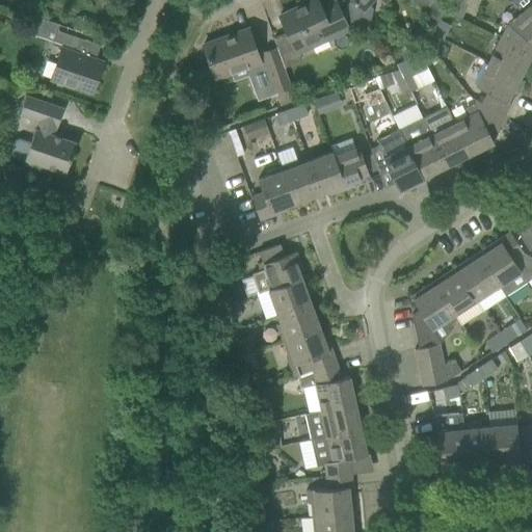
[(326,40),(348,29),(357,26),(358,27),(343,9),(343,10),(340,11),(337,2),(322,9),(317,0),(316,0),(280,17),(294,49),(324,35),(326,40)]
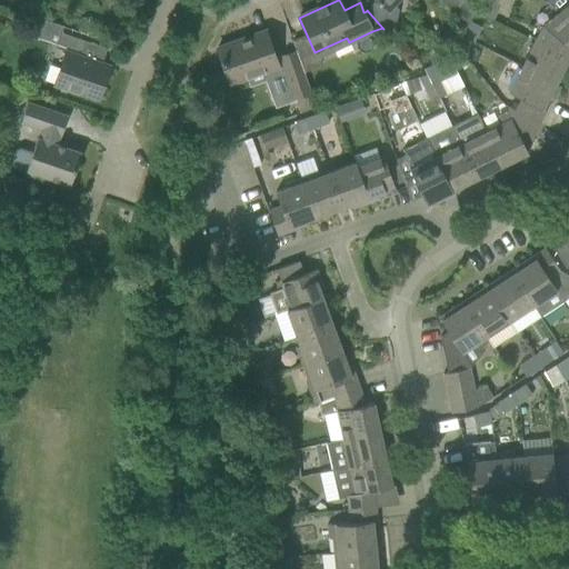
[(399,10),(393,6),(398,0),(407,0),(411,3),(412,0),(375,0),(376,0),(367,10),(383,29),(385,30),(387,27),(396,28),(399,10)]
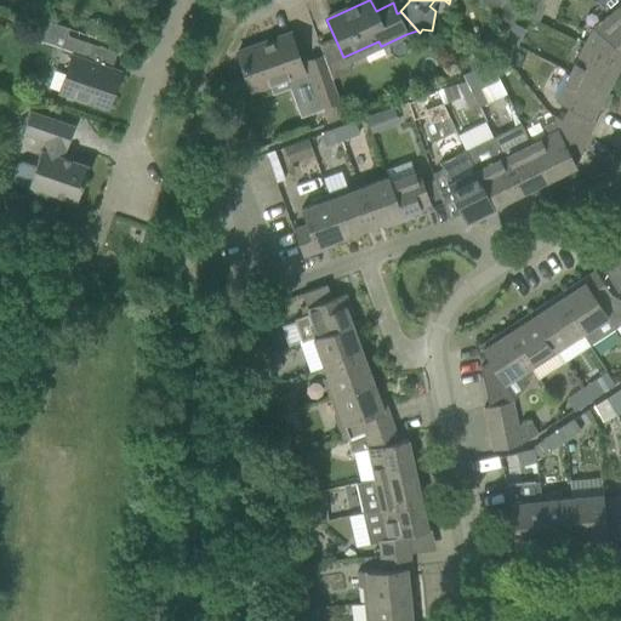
[(513,0),(503,0),(494,11),(507,24),(512,28),(513,24),(522,7),(513,0)]
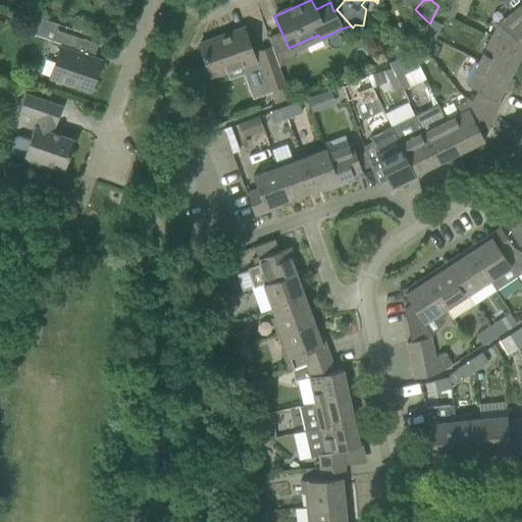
[(449,0),(441,13),(453,19),(460,6),(449,0)]
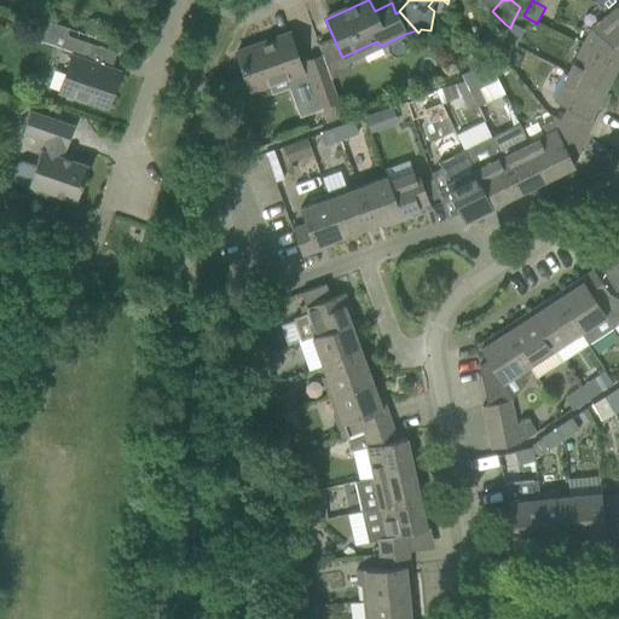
[(618,29),(618,0),(597,0),(595,3),(606,15),(618,29)]
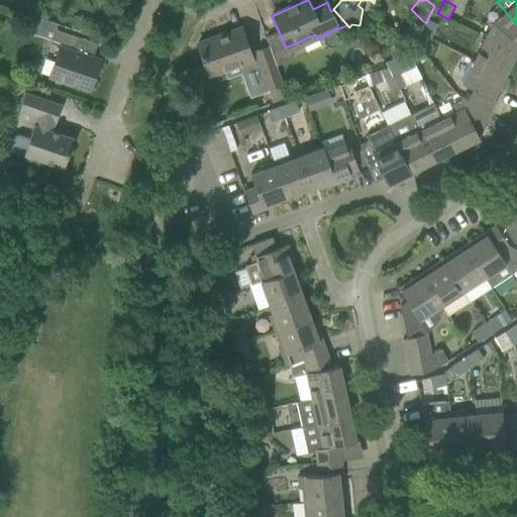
[(516,53),(516,52),(516,24),(506,12),(493,23),(487,36),(516,53)]
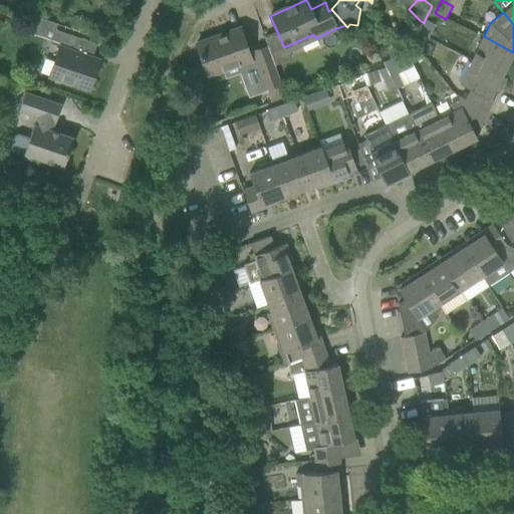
[(436,25),(425,20),(424,23),(419,33),(429,38),(436,25)]
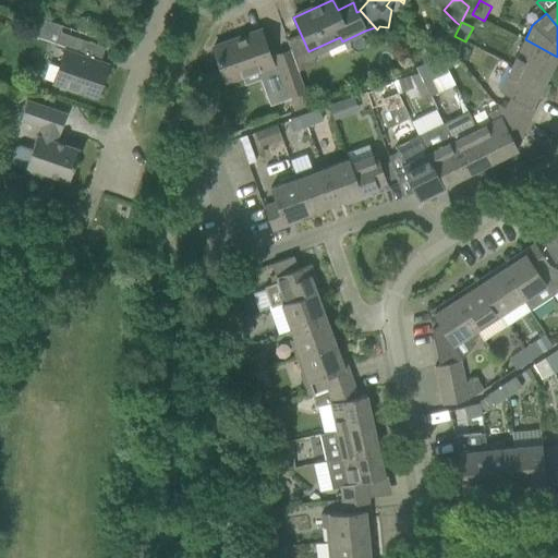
[(261,31),(213,47),(226,83),(242,76),(245,85),(262,79),(270,104),(289,97),(275,56),(274,55),(269,56),(261,31)]
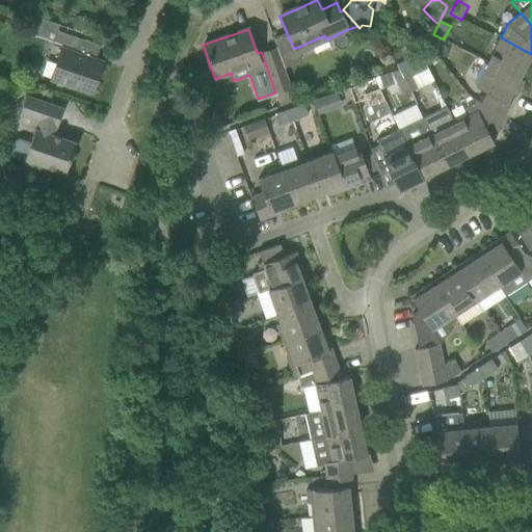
[(61,48),(50,80),(73,87),(92,94),(94,89),(91,88),(95,79),(97,79),(103,61),(75,52),(80,38),(60,32),(58,31),(56,30),(52,43),(51,45),(61,48)]
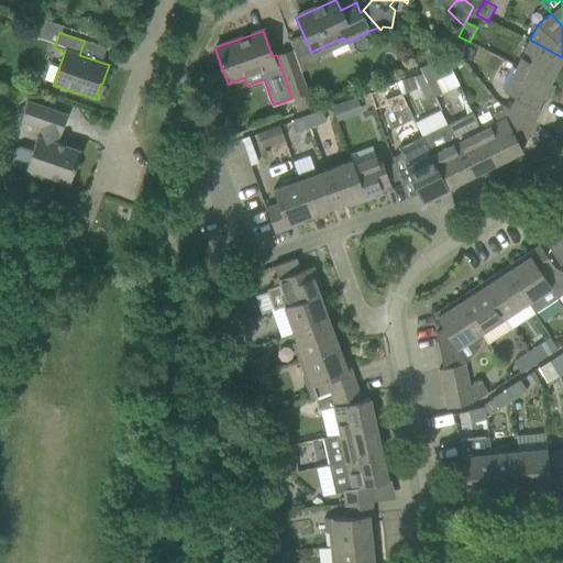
[(550,83),(556,69),(562,57),(530,40),(516,65),(550,83)]
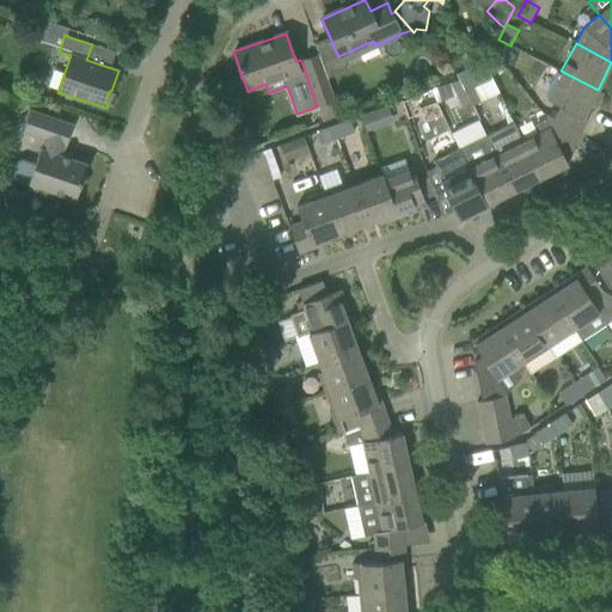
[(319,55),(301,61),(317,106),(335,101),(319,55)]
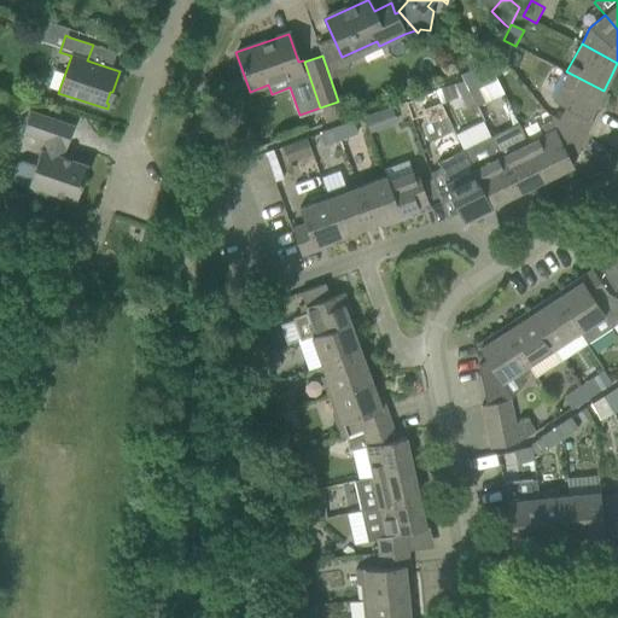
[(472,70),(460,74),(470,93),(497,80),(494,74),(490,63),(472,70)]
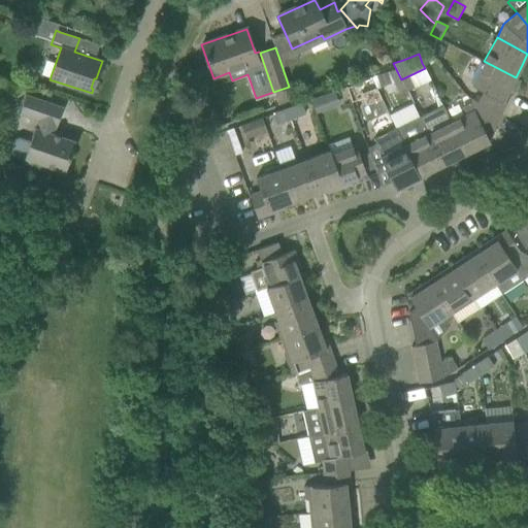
[(506,102),(503,101),(516,77),(484,61),(471,86),(484,92),(479,102),(500,113),(506,102)]
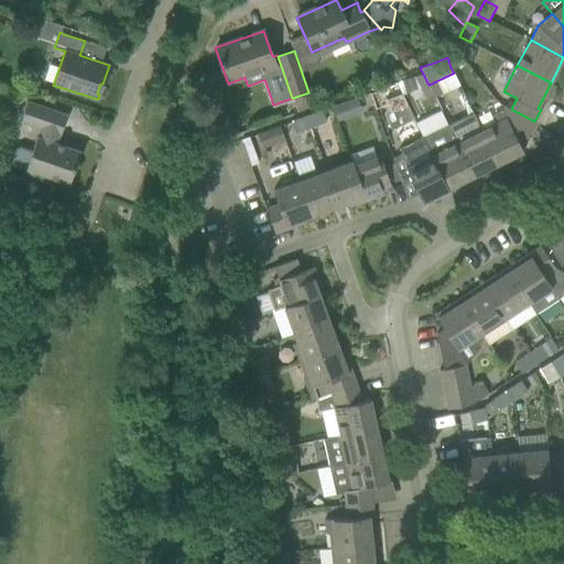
[(418,89),(413,77),(398,83),(402,95),(418,89)]
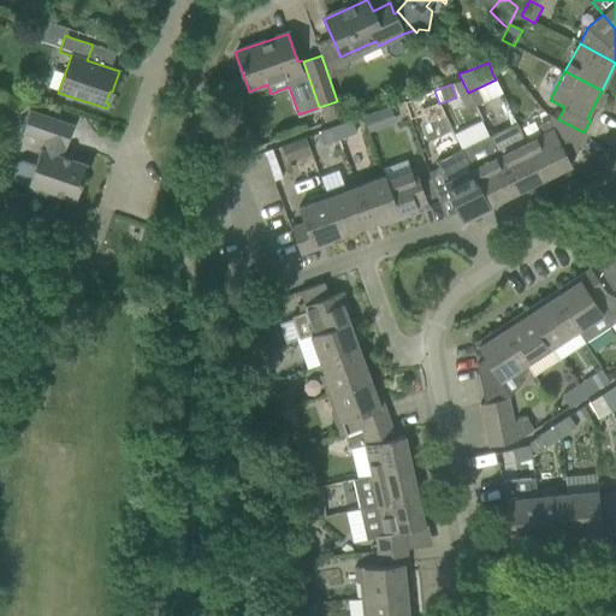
[(439,104),(434,90),(418,98),(422,110),(439,104)]
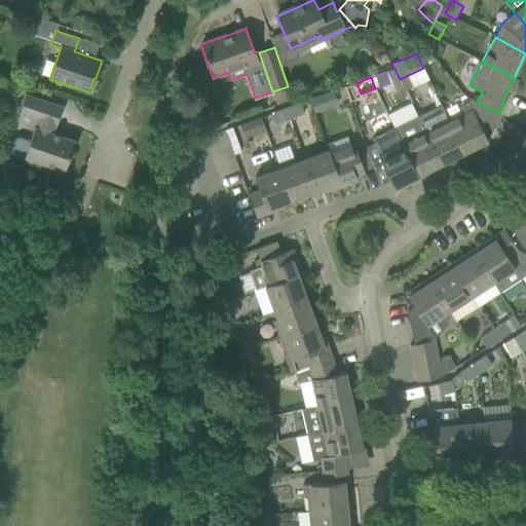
[(322,95),(310,100),(314,112),(326,108),(322,95)]
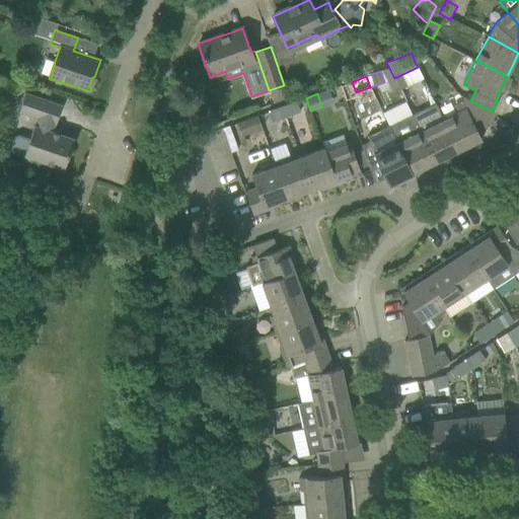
[(22,159),(44,166),(46,162),(64,168),(73,139),(52,132),(55,124),(56,124),(62,106),(24,94),(19,112),(36,118),(29,138),(19,135),(13,138),(10,142),(10,147),(13,152),(23,156),(22,159)]
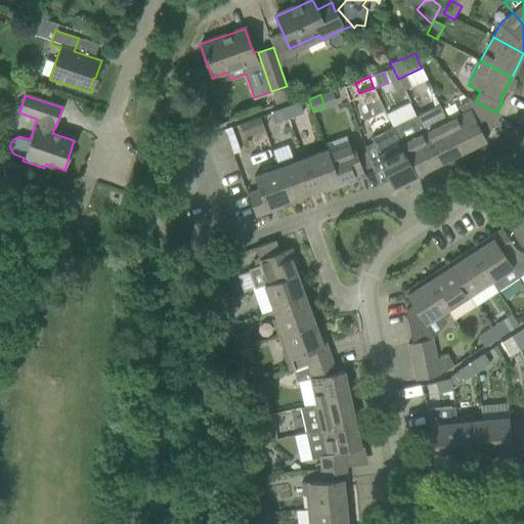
[(484,137),(496,113),(475,101),(469,98),(467,102),(457,107),(461,115),(446,122),(462,154),(487,141),(484,137)]
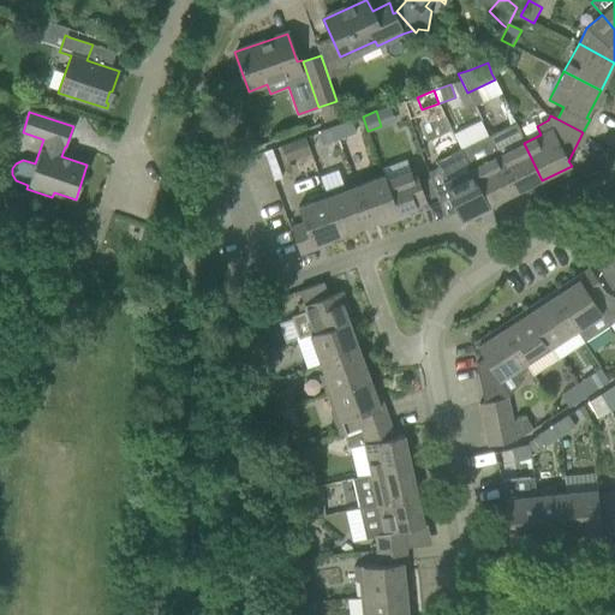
[(336,138),(353,132),(350,120),(333,126),(336,138)]
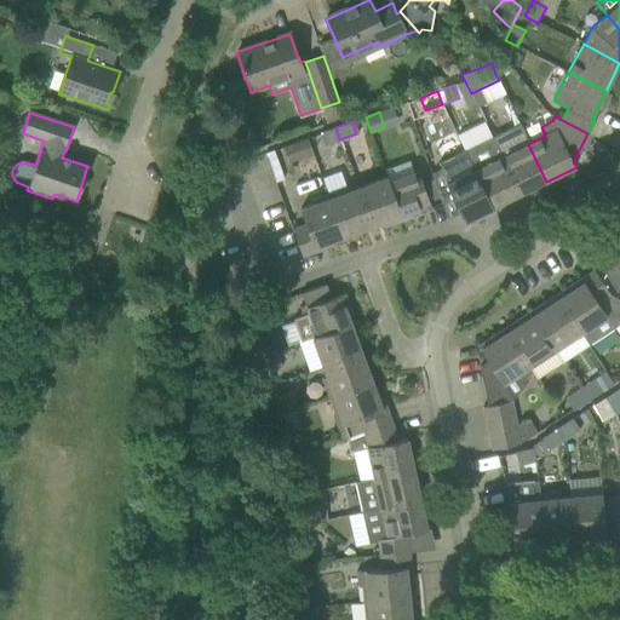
[(501,158),(521,195),(546,182),(528,144),(520,125),(493,138),(501,158)]
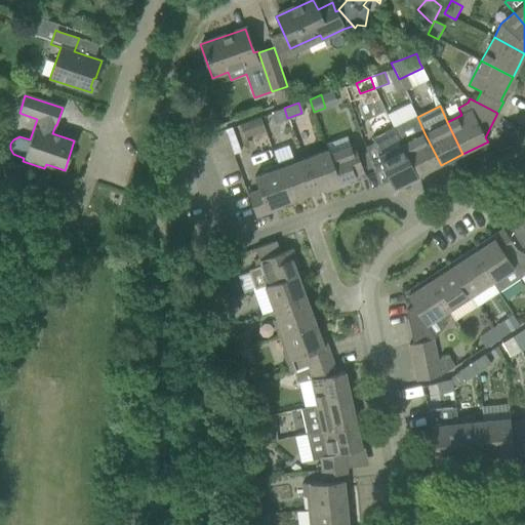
[(287,118),(284,108),(270,113),(273,123),(287,118)]
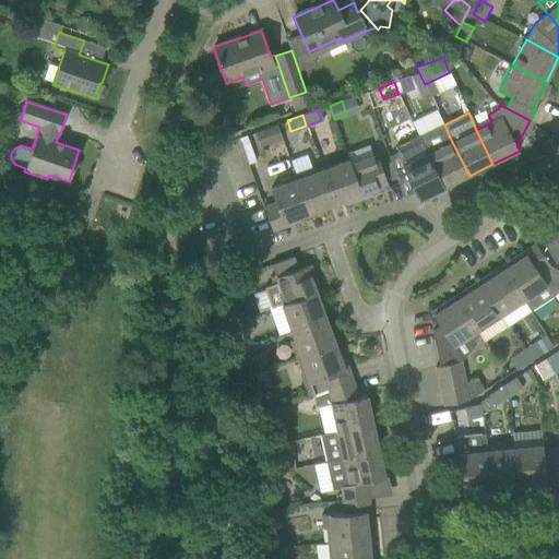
[(276,125),(254,132),(260,146),(282,139),(276,125)]
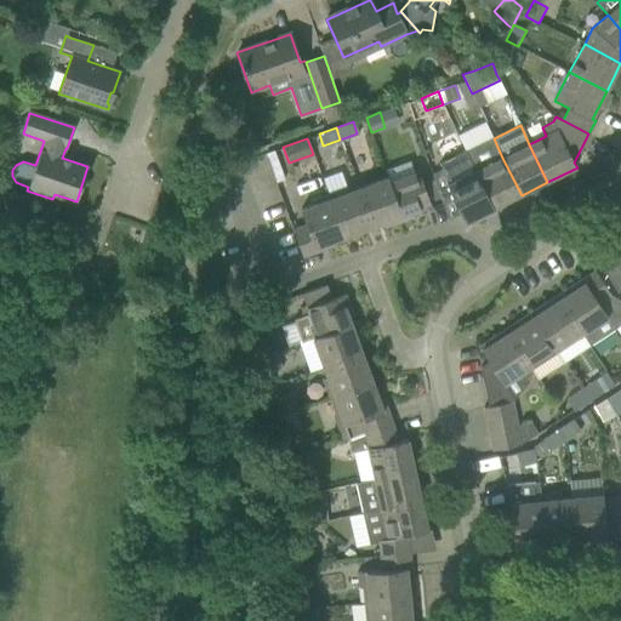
[(522,195),(502,158),(494,138),(466,152),(468,158),(474,170),(494,209),(522,195)]
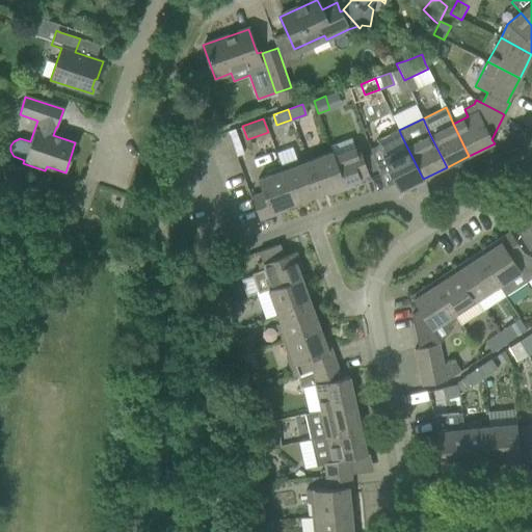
[(377,147),(370,150),(379,176),(383,188),(396,184),(399,190),(405,187),(423,179),(406,145),(401,135),(399,130),(398,128),(374,139),(377,147)]
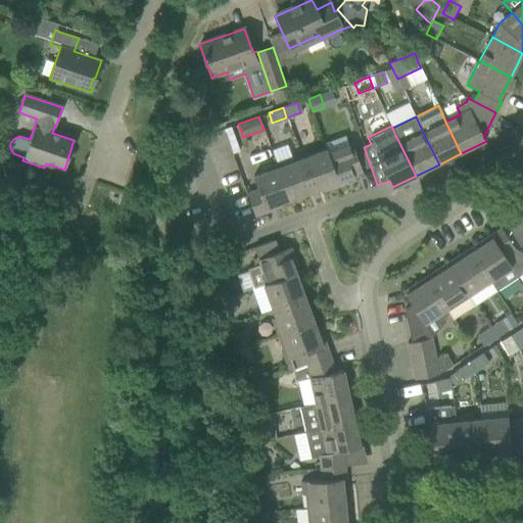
[(365,177),(364,176),(352,144),(328,152),(340,186),(365,177)]
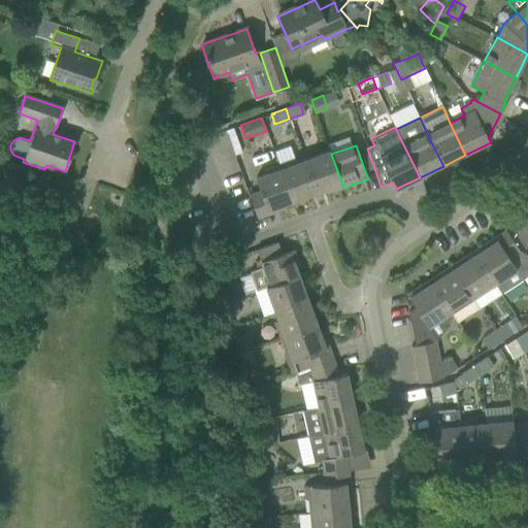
[(254,165),(276,158),(273,149),(251,156),(254,165)]
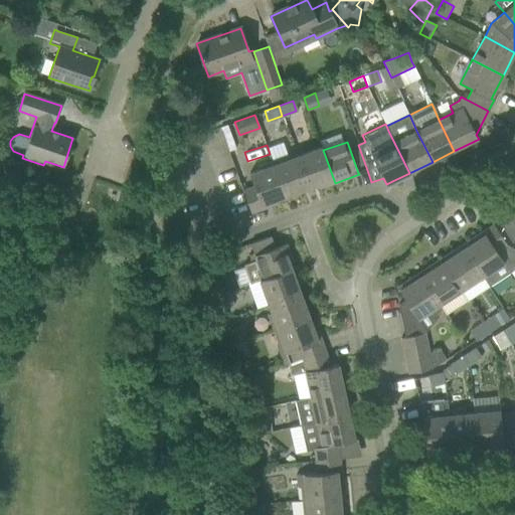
[(319,188),(331,184),(335,183),(323,150),(322,147),(298,156),(310,188),(318,185),(319,188)]
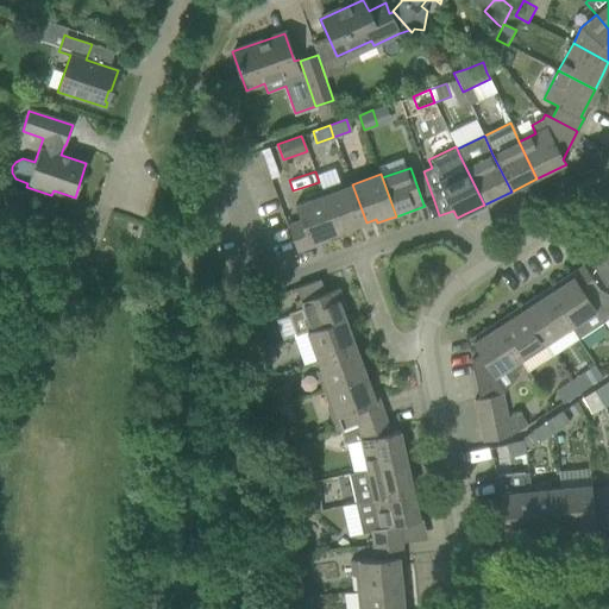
[(338,233),(359,225),(366,223),(352,184),(343,188),(341,184),(322,192),(338,233)]
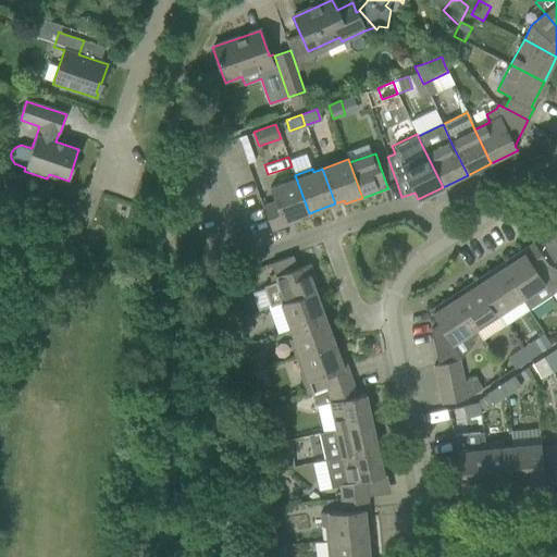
[(262,206),(271,231),(286,225),(285,222),(309,213),(295,175),(277,181),(280,185),(270,188),(274,201),(262,206)]
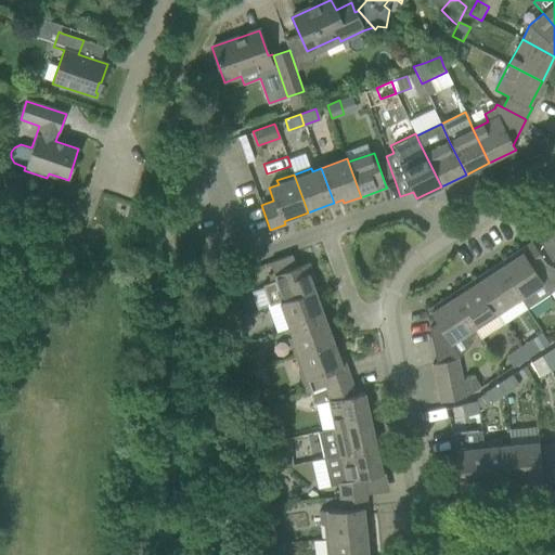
[(554,214),(543,232),(554,239),(554,214)]
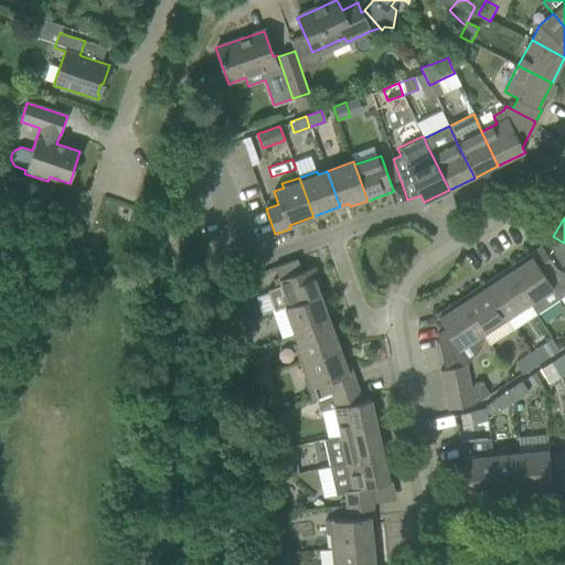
[(516,267),(509,273),(529,305),(530,304),(536,315),(564,296),(564,273),(555,267),(554,265),(542,246),(514,264),(516,267)]
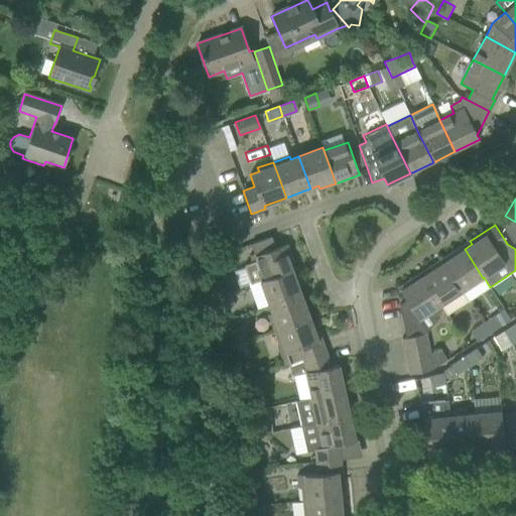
[(271,237),(251,245),(257,261),(245,265),(251,284),(259,281),(260,282),(295,268),(286,244),(275,248),(271,237)]
